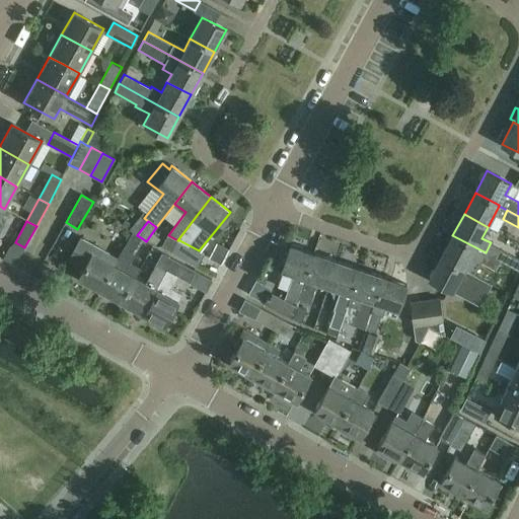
[(132,232),(124,247),(134,252),(142,238),(137,235),(132,232)]
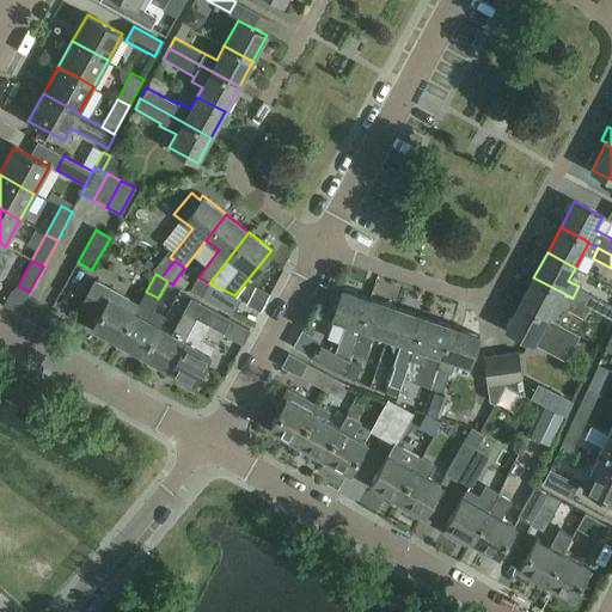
[(197,277),(190,291),(202,297),(204,298),(212,283),(209,283),(199,277),(197,277)]
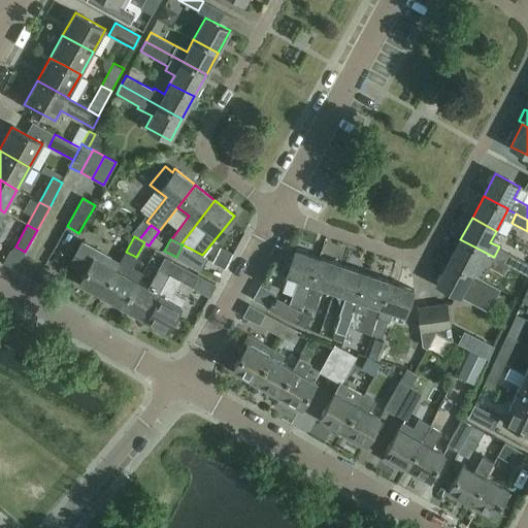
[(460,239),(449,261),(483,279),(489,266),(494,257),(460,239)]
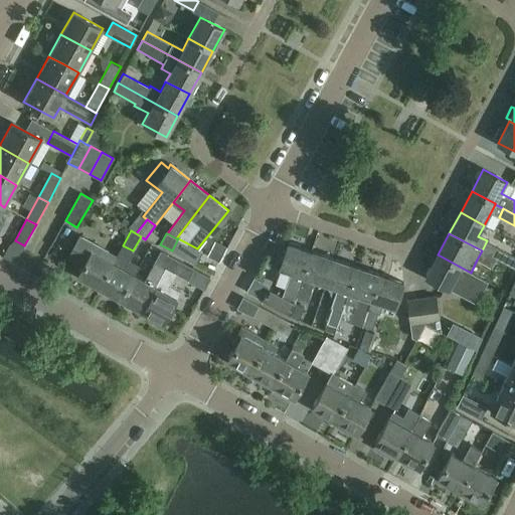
[(67,256),(82,266),(76,276),(99,288),(113,262),(114,263),(117,256),(79,235),(67,256)]
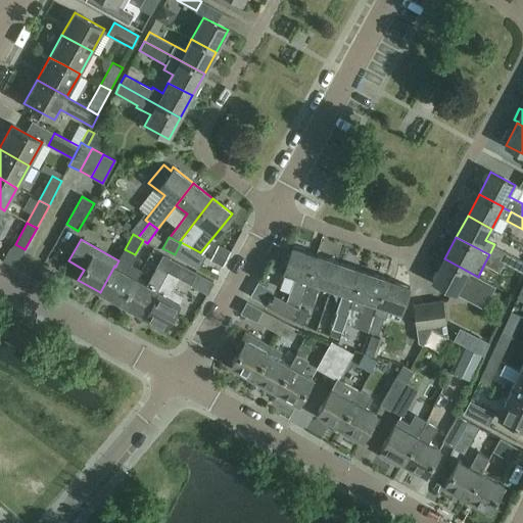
[(181,242),(175,254),(200,268),(205,255),(200,252),(181,242)]
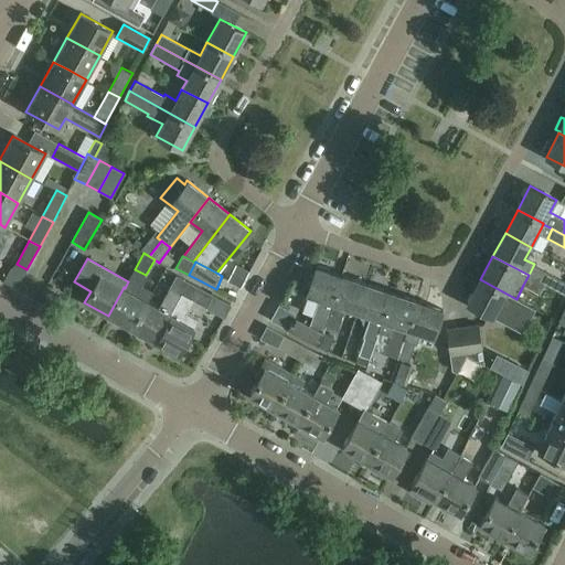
[(304,270),(312,274),(316,266),(306,263),(304,270)]
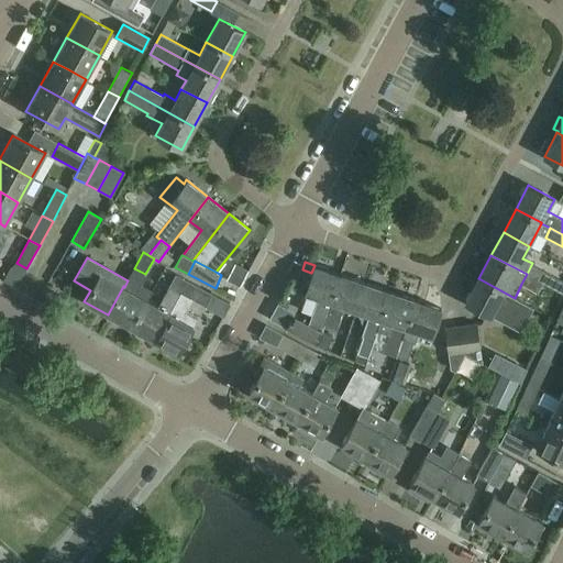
[(239,265),(230,282),(240,286),(247,271),(239,265)]
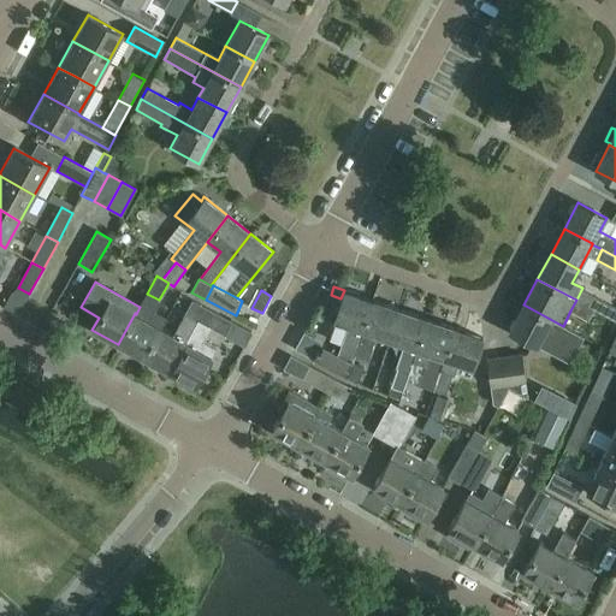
[(373,300),(344,290),(333,323),(348,327),(338,355),(349,361),(351,363),(355,354),(373,300)]
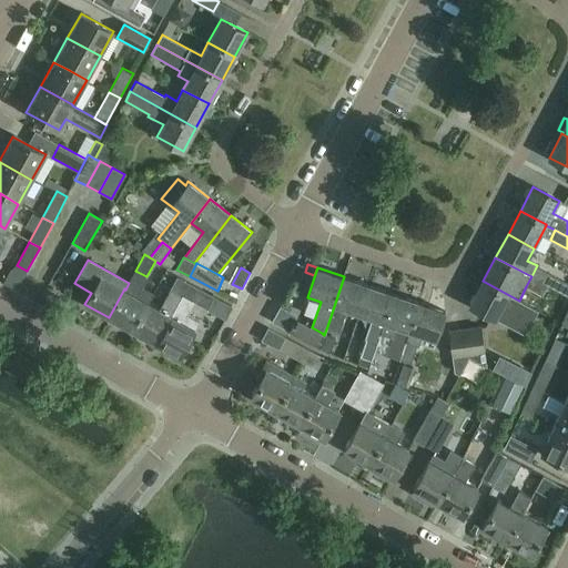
[(567,284),(536,267),(531,276),(548,285),(547,286),(567,296),(567,294),(567,284)]
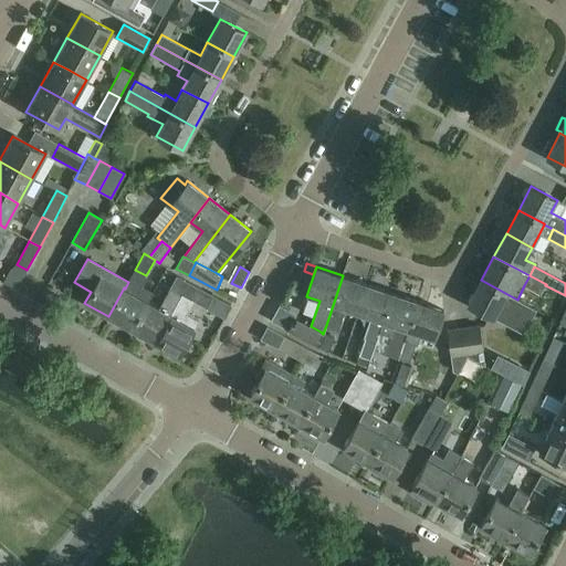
[(124,287),(108,316),(132,329),(148,301),(137,295),(147,276),(146,275),(135,270),(128,282),(125,289),(124,287)]
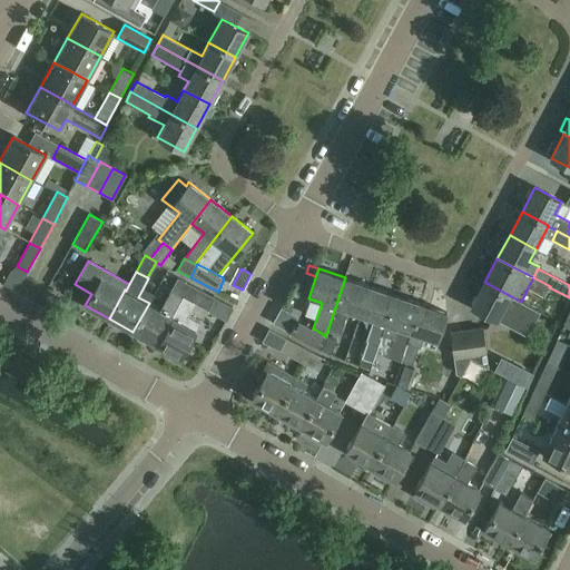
[(332,315),(344,320),(347,311),(360,315),(371,286),(345,277),(332,315)]
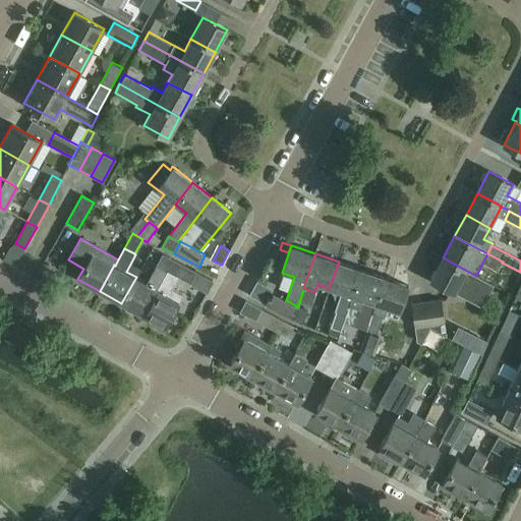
[(487,253),(482,263),(498,271),(502,263),(503,262),(487,253)]
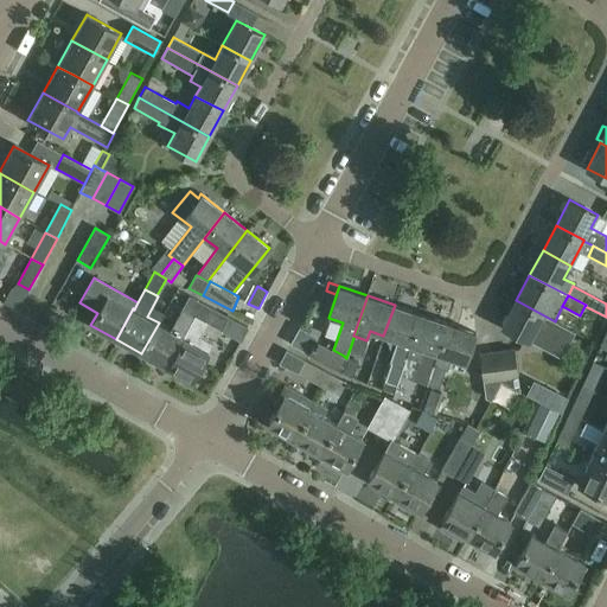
[(203,302),(190,296),(183,308),(183,310),(195,317),(203,302)]
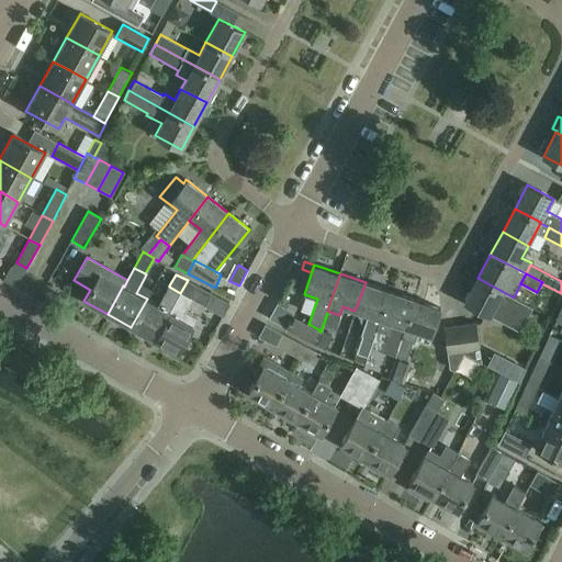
[(514,298),(478,278),(465,302),(491,315),(504,322),(516,299),(514,298)]
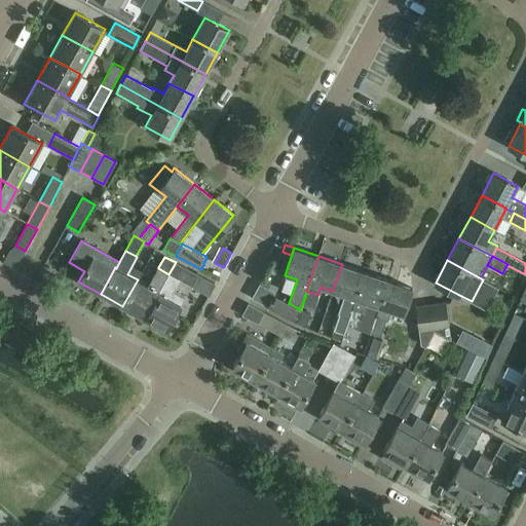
[(176,262),(168,274),(180,280),(191,287),(198,274),(176,262)]
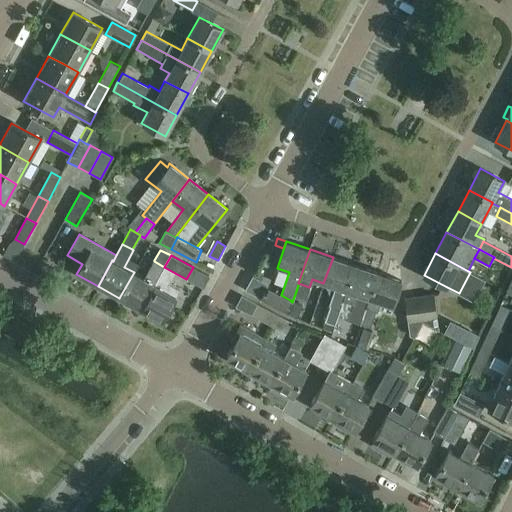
[(333,257),(323,283),(335,287),(329,305),(330,306),(324,321),(335,325),(338,317),(343,301),(355,264),(333,257)]
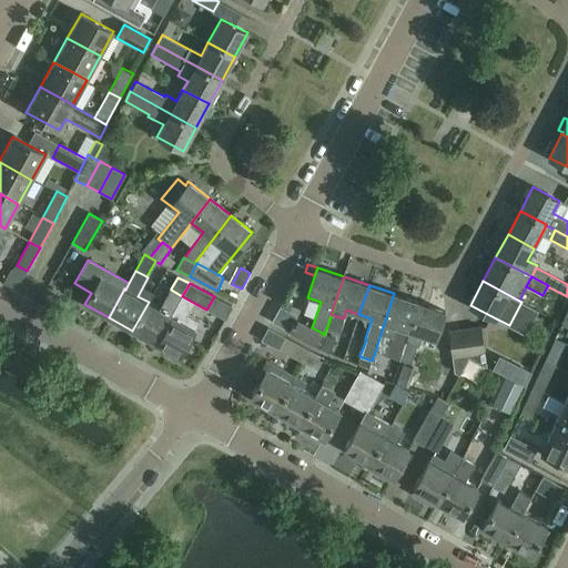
[(149,302),(132,331),(155,344),(182,296),(171,290),(160,308),(149,302)]
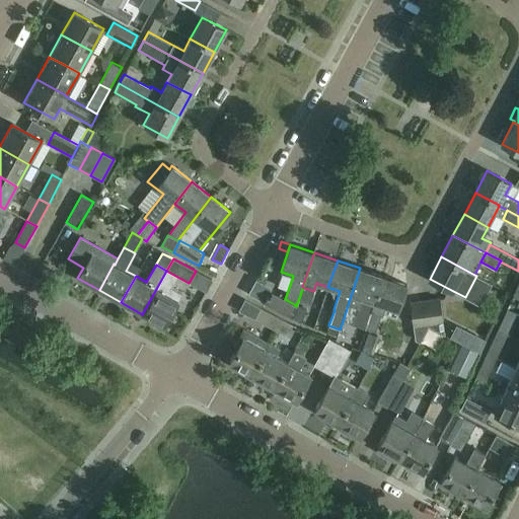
[(360,268),(348,305),(358,309),(360,309),(363,299),(374,302),(374,303),(383,276),(360,268)]
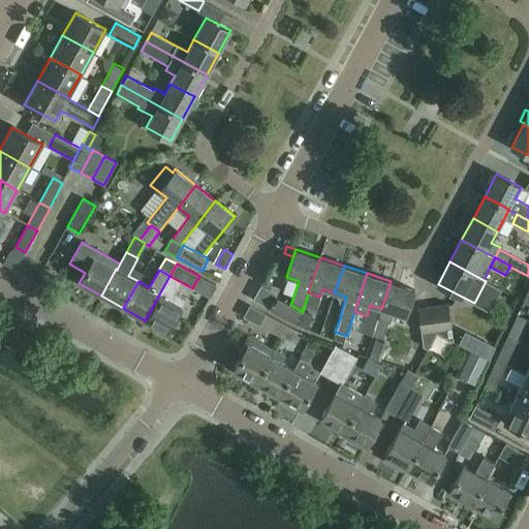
[(169,276),(145,320),(166,333),(185,300),(175,293),(181,282),(169,276)]
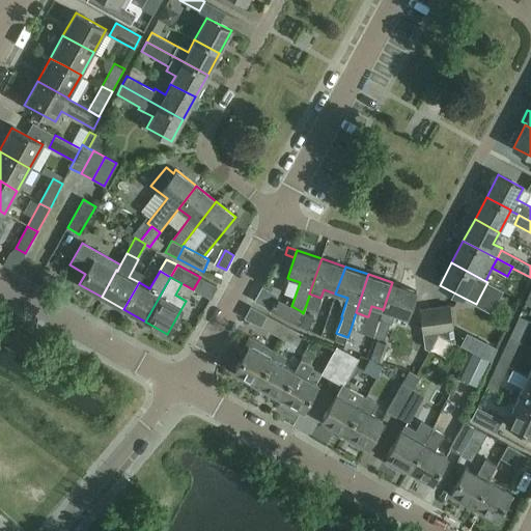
[(383,309),(379,319),(391,324),(394,313),(407,317),(416,290),(392,282),(383,310),(383,309)]
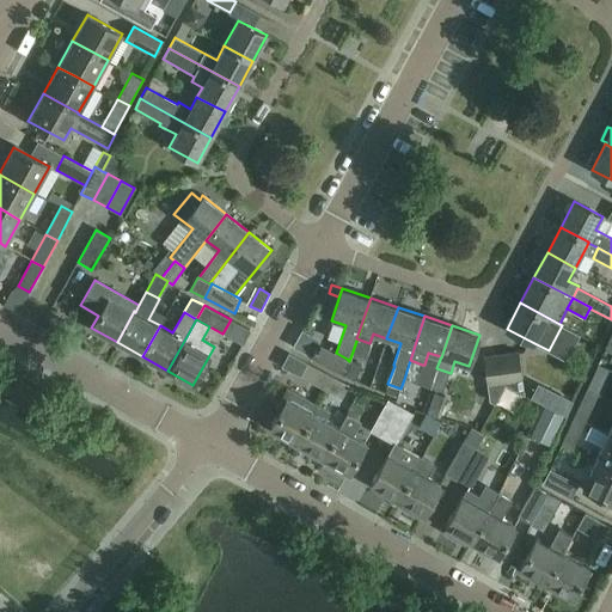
[(336,353),(318,343),(311,356),(340,372),(347,359),(336,353)]
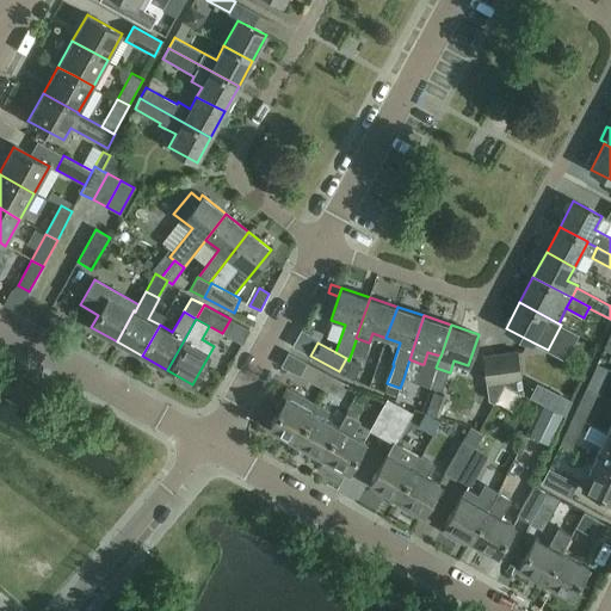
[(499,355),(503,383),(523,394),(517,352),(499,355)]
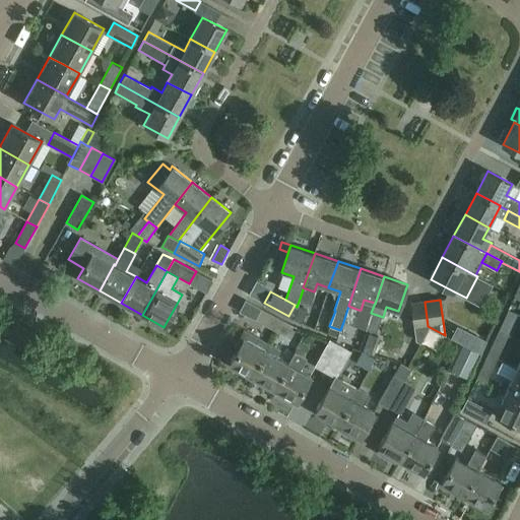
[(428,326),(425,302),(410,304),(415,340),(420,342),(428,326)]
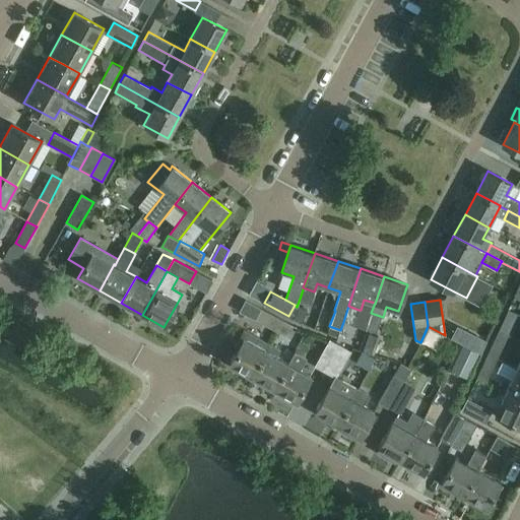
[(297,307),(295,305),(288,316),(301,323),(306,312),(297,307)]
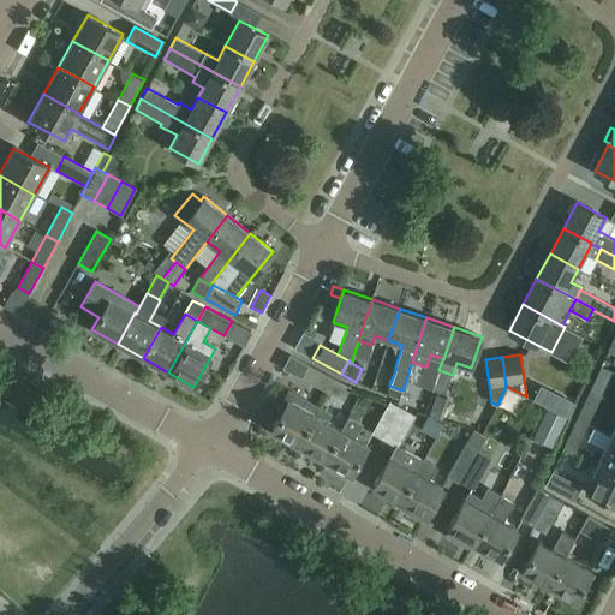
[(424,366),(412,362),(406,381),(418,384),(424,366)]
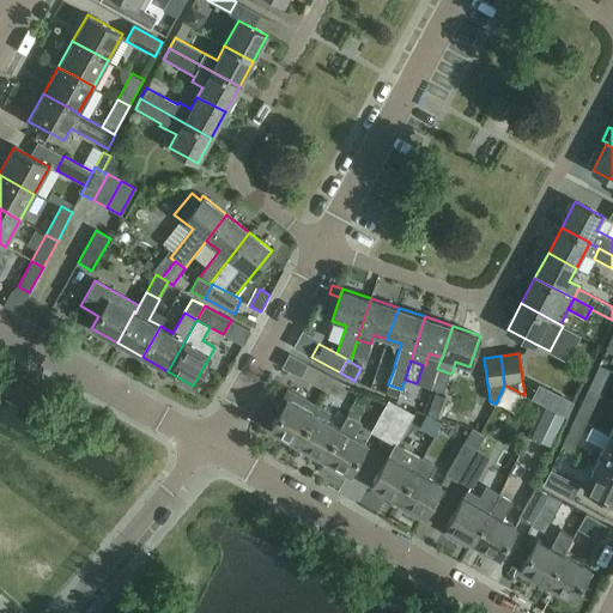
[(327,392),(334,378),(308,364),(302,377),(327,392)]
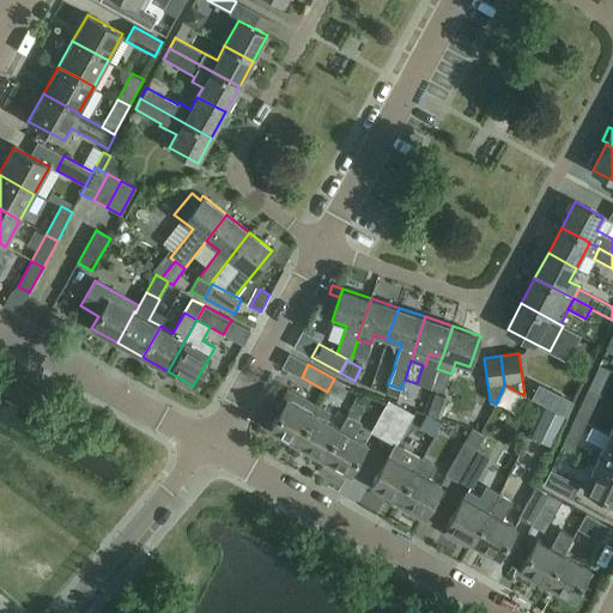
[(599,365),(588,389),(600,394),(611,370),(599,365)]
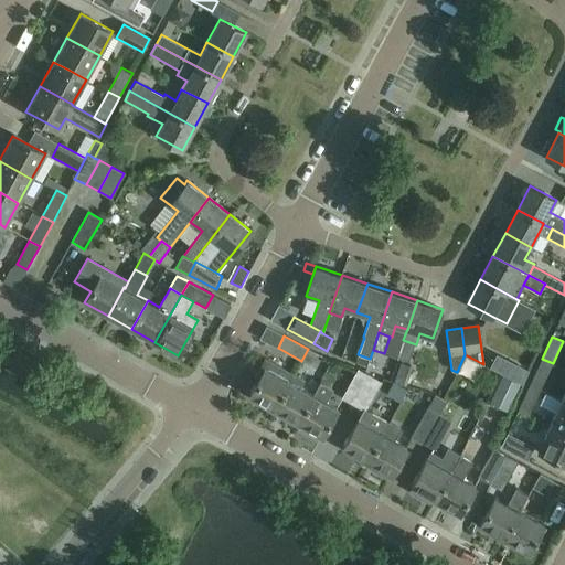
[(403,340),(397,358),(408,361),(414,343),(403,340)]
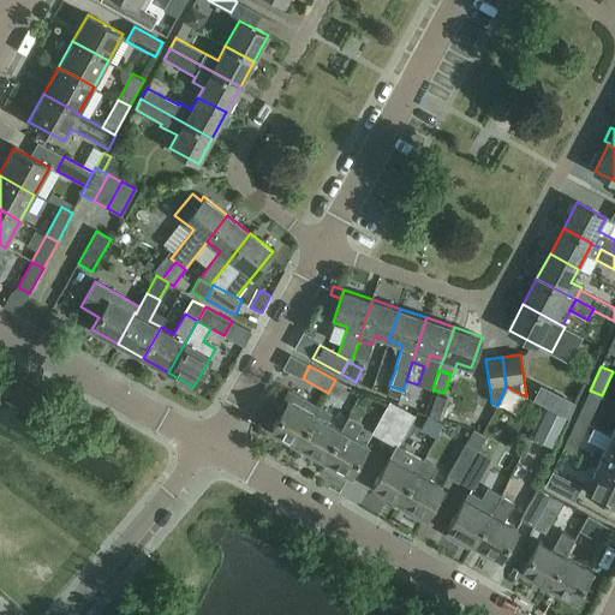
[(350,388),(335,380),(328,393),(342,401),(350,388)]
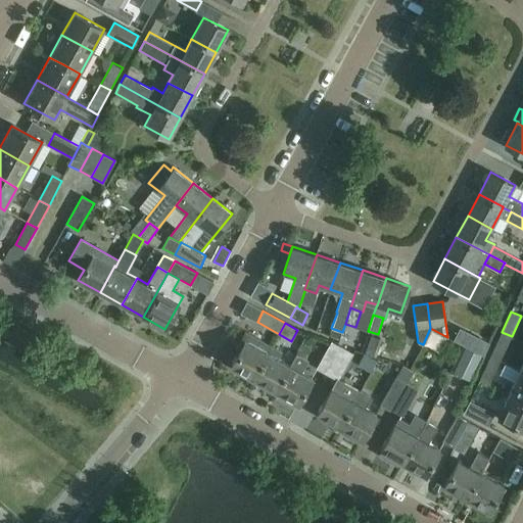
[(234,351),(237,352),(230,366),(253,378),(268,352),(271,346),(244,332),(234,351)]
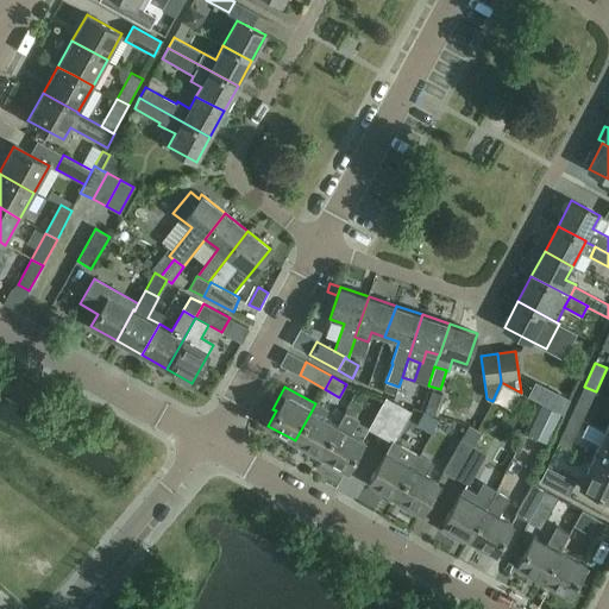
[(425,412),(438,415),(445,395),(432,390),(425,412)]
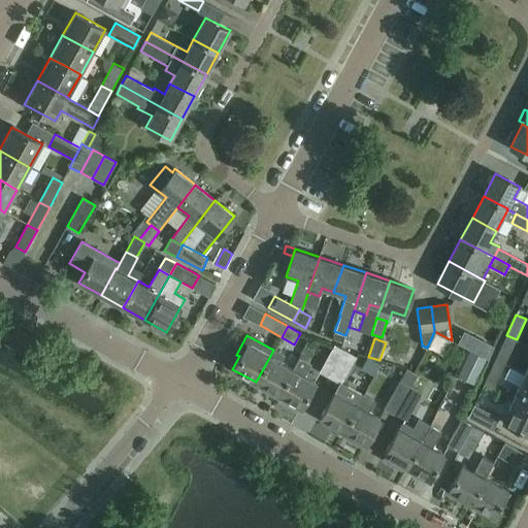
[(479,353),(488,358),(494,345),(484,341),(479,353)]
